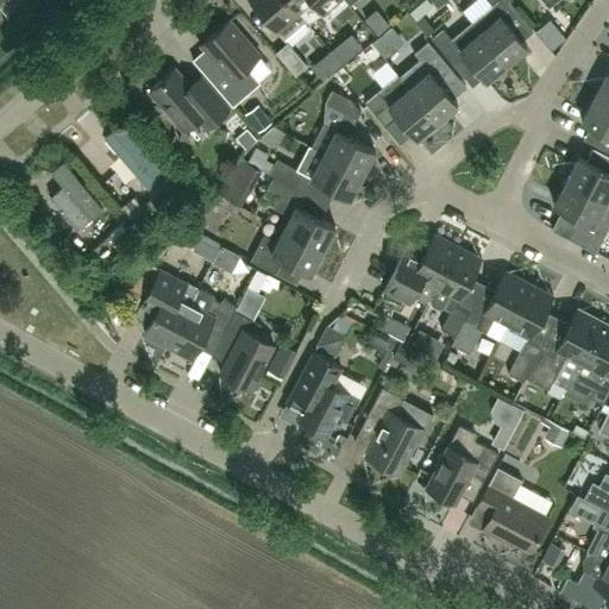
[(306,20),(299,12),(297,11),(296,12),(287,0),(251,0),(271,23),(271,24),(284,38),(306,20)]
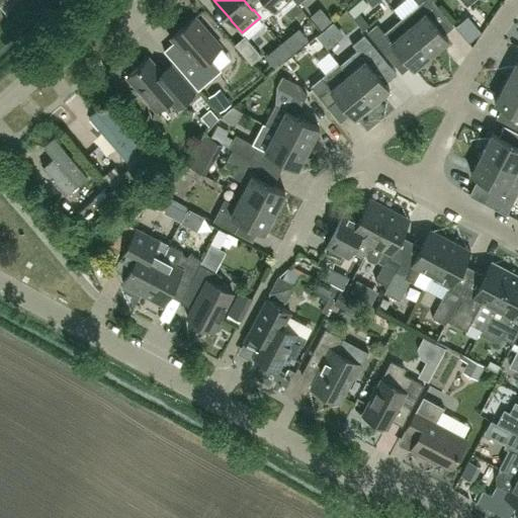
[(244,0),(252,10),(253,9),(254,10),(265,0),(279,16),(294,3),(291,0),(244,0)]
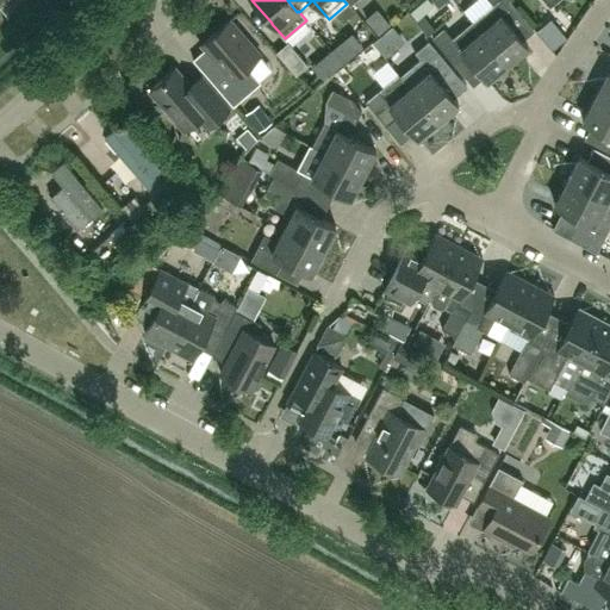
[(489,0),(493,5),(473,22),(508,63),(528,45),(502,14),(509,8),(505,5),(510,0),(489,0)]
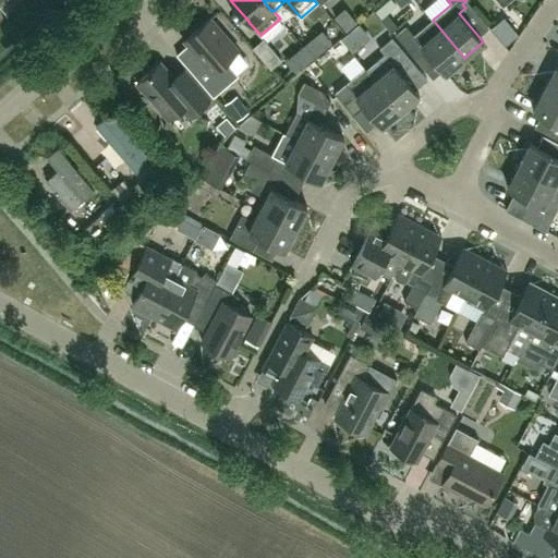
[(239,75),(226,60),(238,50),(210,17),(184,40),(204,62),(193,72),(214,97),(239,75)]
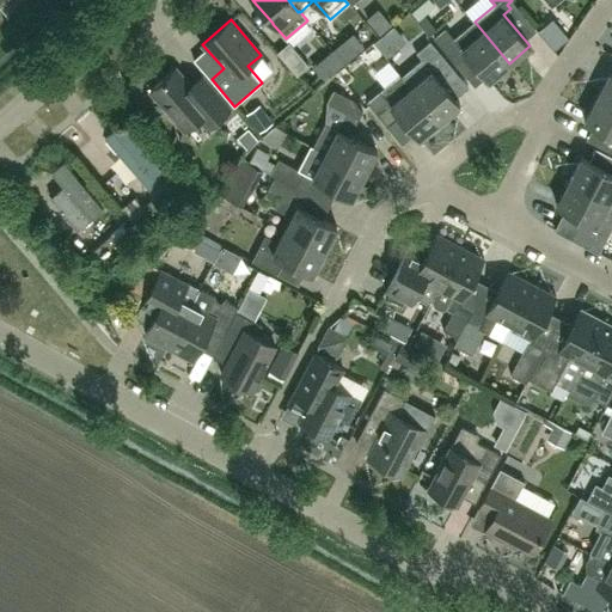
[(509,63),(475,22),(454,38),(446,28),(434,37),(456,63),(467,54),(489,80),(509,63)]
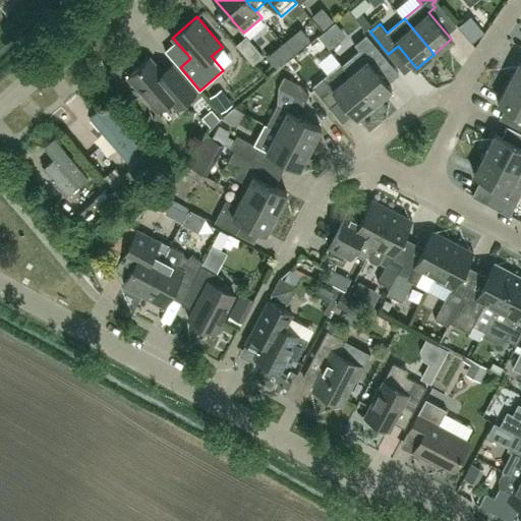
[(475,20),(465,29),(474,40),(484,32),(475,20)]
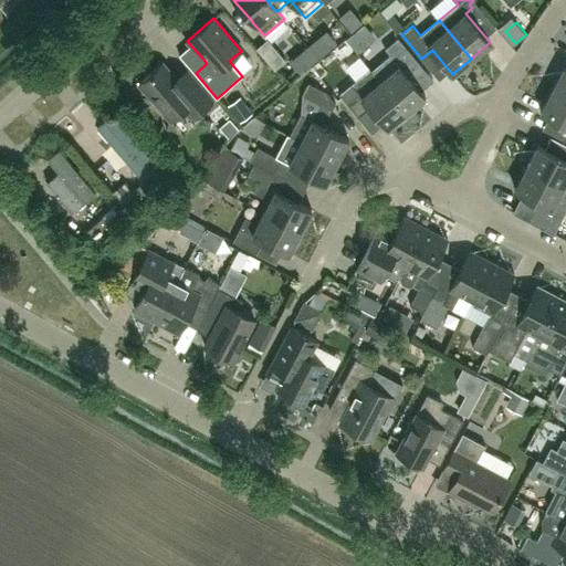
[(380,81),(407,113),(426,96),(408,75),(421,64),(398,38),(385,49),(390,55),(381,62),(389,73),(380,81)]
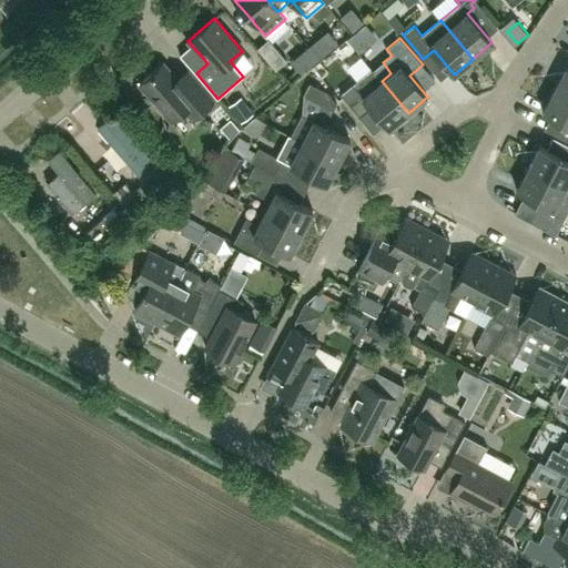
[(276,70),(287,61),(269,39),(257,49),(276,70)]
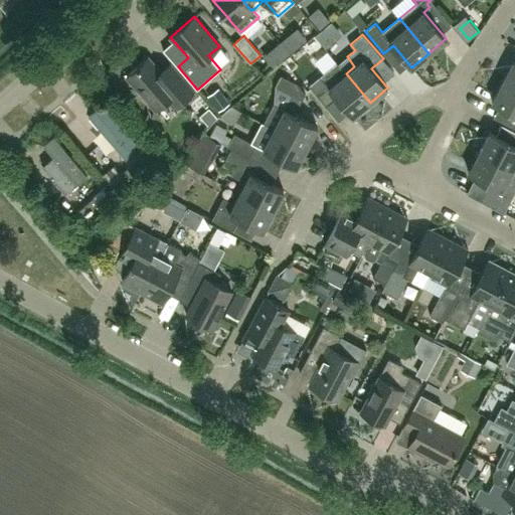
[(327,47),(314,57),(322,67),(335,57),(327,47)]
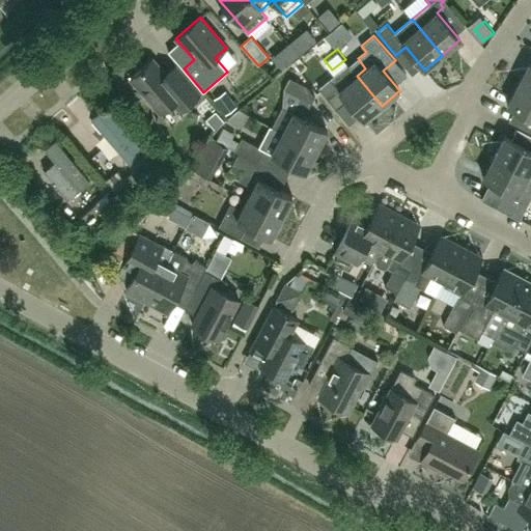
[(130,78),(160,113),(173,102),(180,111),(200,94),(175,65),(166,74),(152,58),(130,78)]
